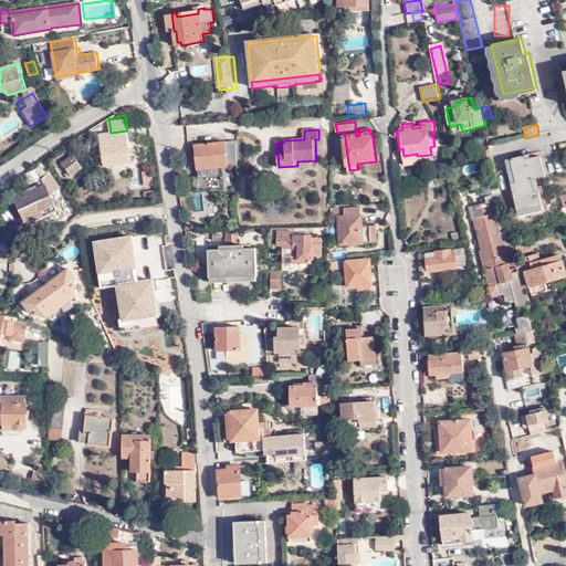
[(109,143),(101,144),(103,155),(108,154),(109,166),(132,163),(129,146),(127,130),(111,133),(108,134),(109,143)]
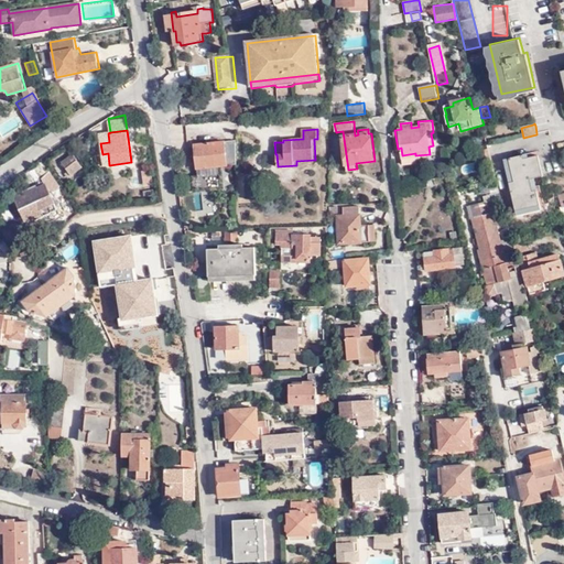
[(108,133),(99,134),(100,143),(109,142),(108,133)]
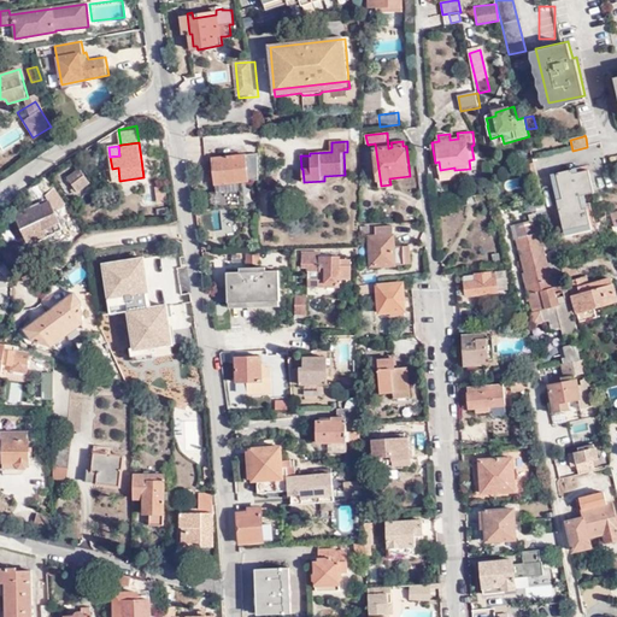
[(227,191),(227,192),(239,191),(239,182),(250,181),(247,154),(215,157),(215,162),(211,162),(212,172),(216,172),(217,192),(227,191)]
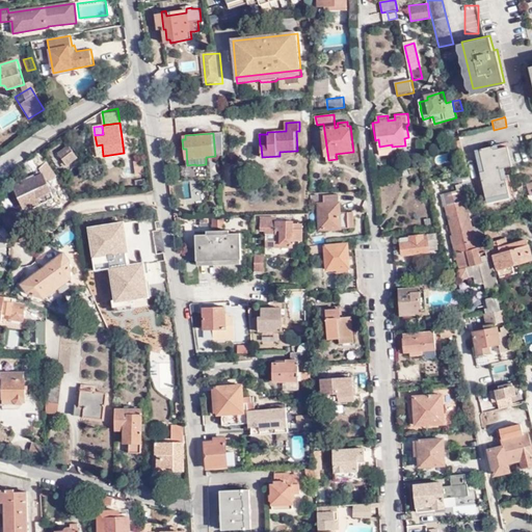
[(68,144),(56,154),(67,167),(79,157),(68,144)]
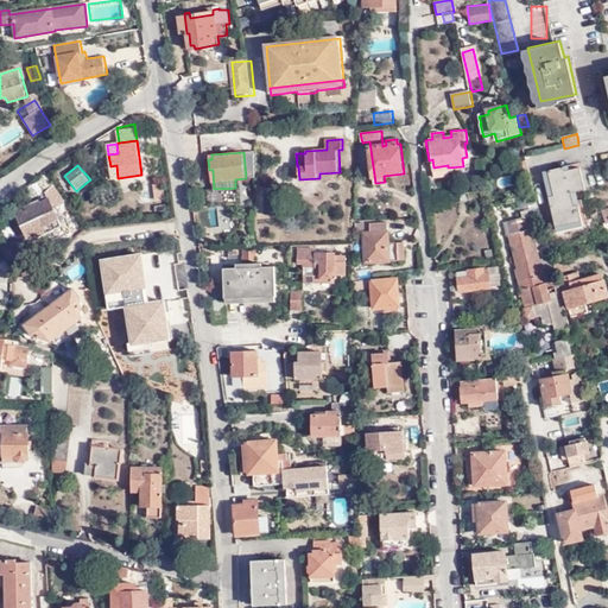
[(448,165),(434,168),(435,176),(449,175),(448,168),(448,165)]
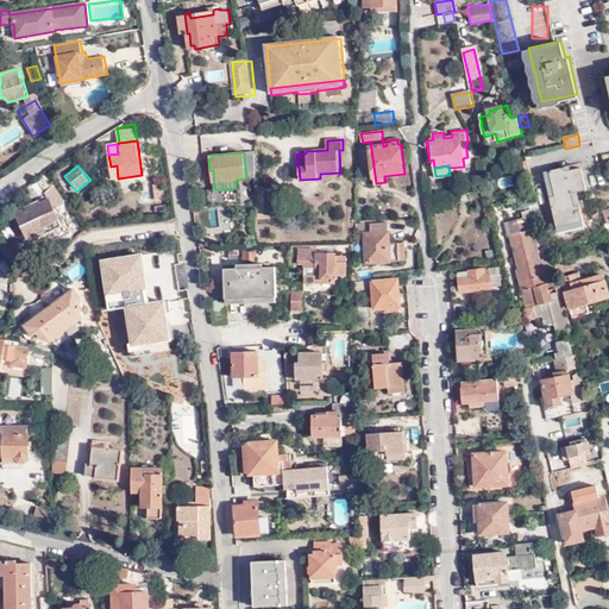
[(473,165),(464,167),(465,176),(475,175),(473,165)]
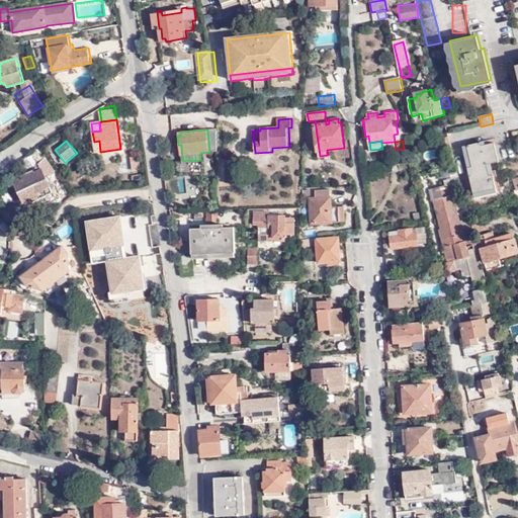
[(475,193),(497,187),(495,175),(490,176),(488,165),(492,164),(500,162),(495,143),(487,145),(486,141),(468,146),(472,166),(467,167),(475,193)]
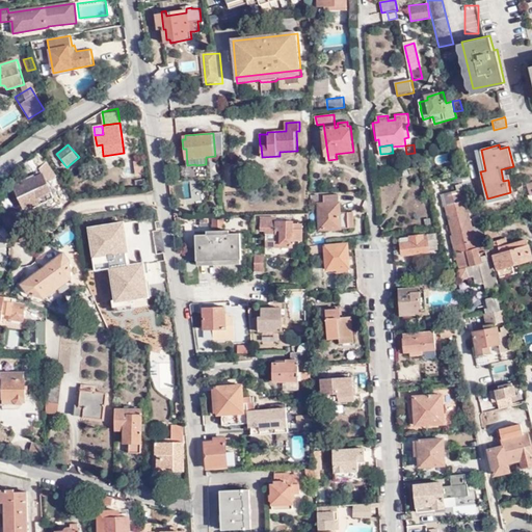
[(481,150),(475,151),(480,171),(485,170),(481,150)]
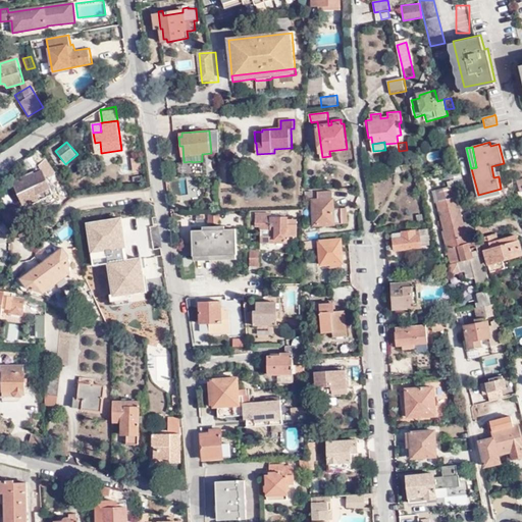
[(139,157),(132,159),(134,173),(141,172),(139,157)]
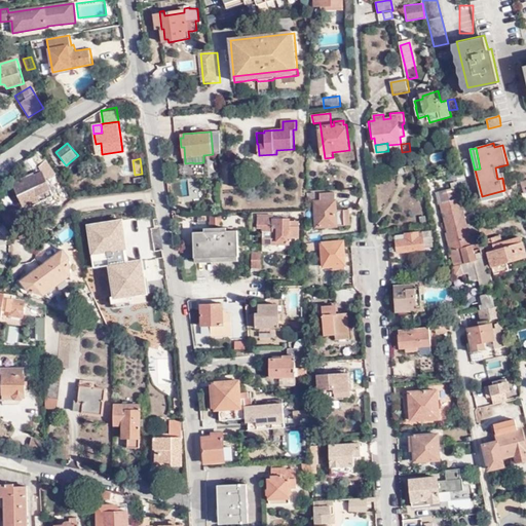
[(388,171),(374,173),(375,179),(389,177),(388,171)]
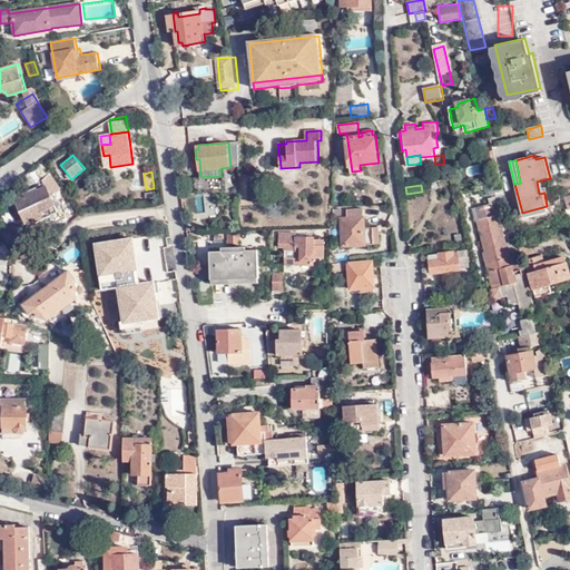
[(46,215),(47,218),(59,213),(48,188),(19,202),(29,223),(36,219),(46,215)]
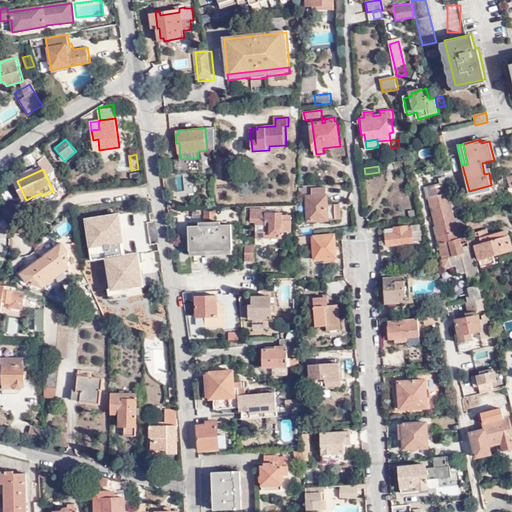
[(480,284),(467,230),(464,221),(464,218),(454,220),(443,177),(439,178),(441,185),(426,189),(435,225),(433,225),(442,259),(439,259),(441,269),(455,266),(457,274),(465,273),(467,281),(477,284),(480,284)]
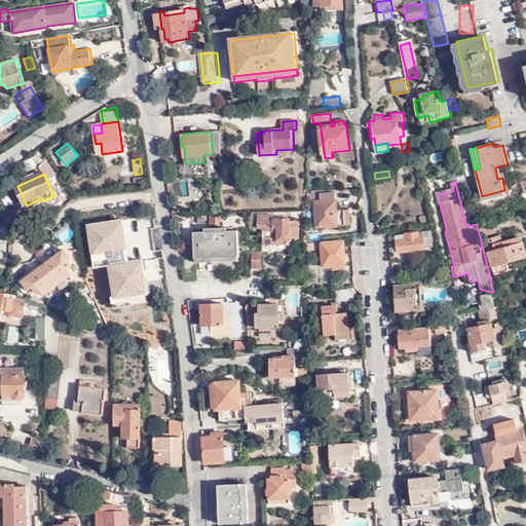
[(504,190),(482,196),(483,201),(506,196),(504,190)]
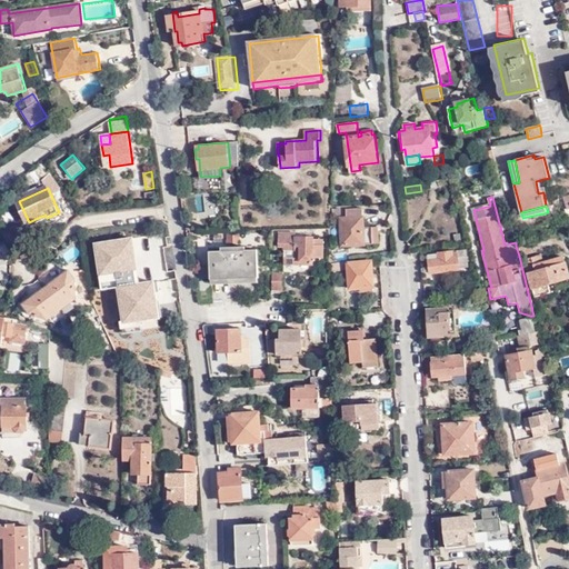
[(373,243),(372,227),(363,227),(363,209),(341,210),(341,208),(332,208),(332,216),(341,216),(342,245),(373,243)]
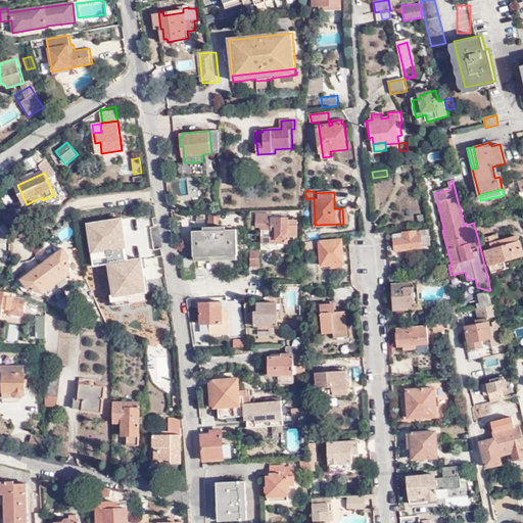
[(0,212),(7,223),(13,219),(6,208),(0,212)]
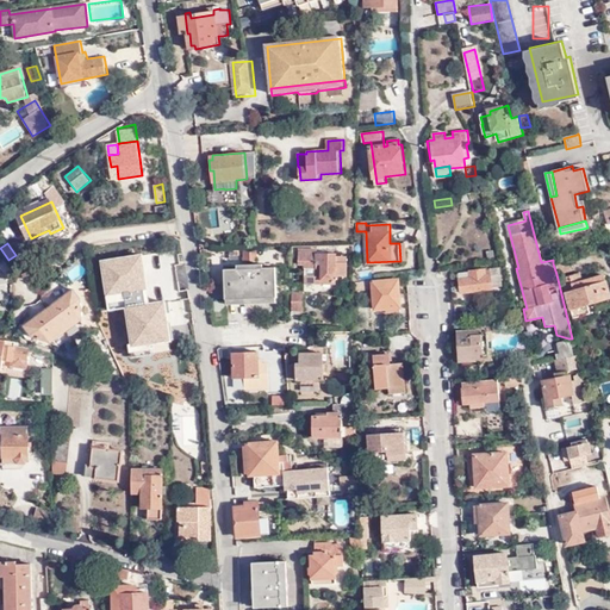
[(139,312),(172,307),(169,288),(167,290),(166,281),(161,282),(157,261),(155,262),(153,247),(130,250),(139,312)]
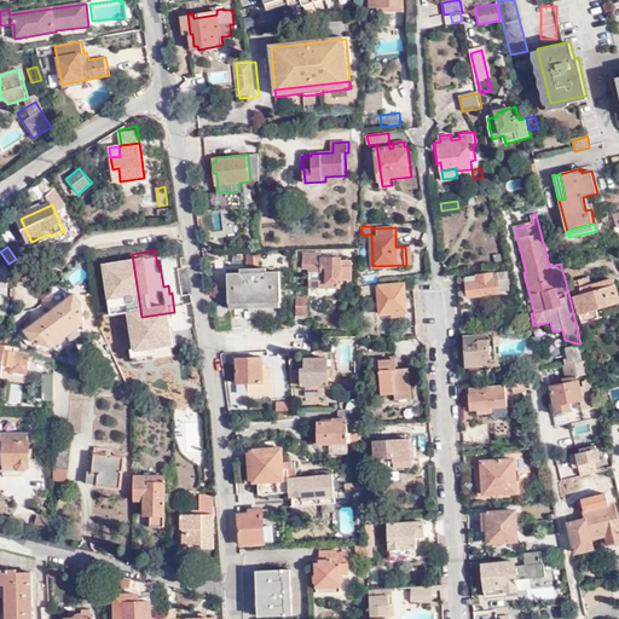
[(241,254),(242,265),(261,261),(260,252),(241,254)]
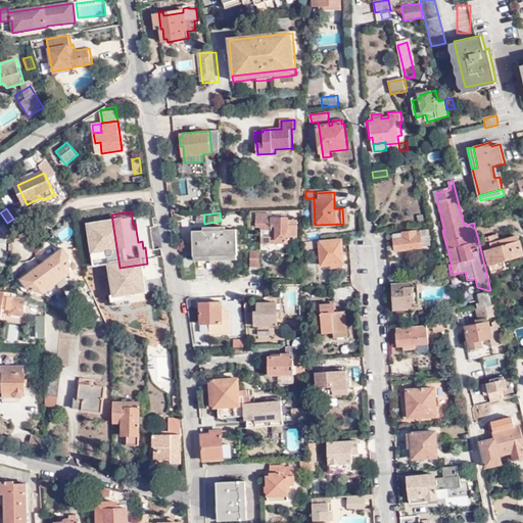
[(263,230),(262,230),(262,246),(283,245),(282,240),(290,241),(290,237),(298,237),(298,222),(290,222),(290,218),(273,218),(273,215),(256,215),(256,227),(262,228),(263,230)]
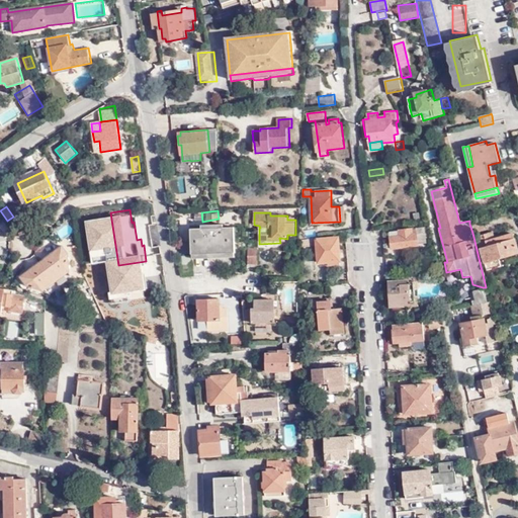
[(469,224),(472,233),(486,230),(484,221),(469,224)]
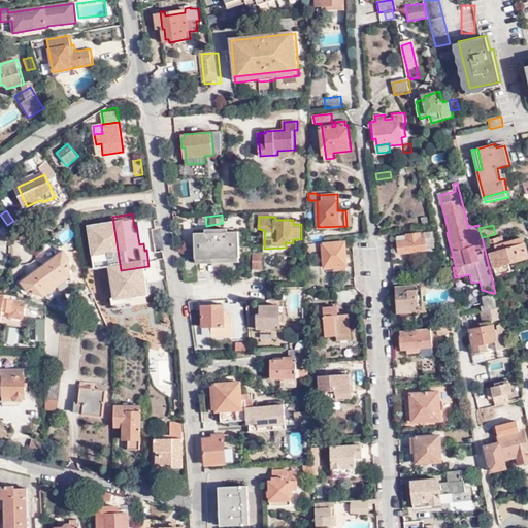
[(238,233),(195,235),(197,261),(240,259),(238,233)]
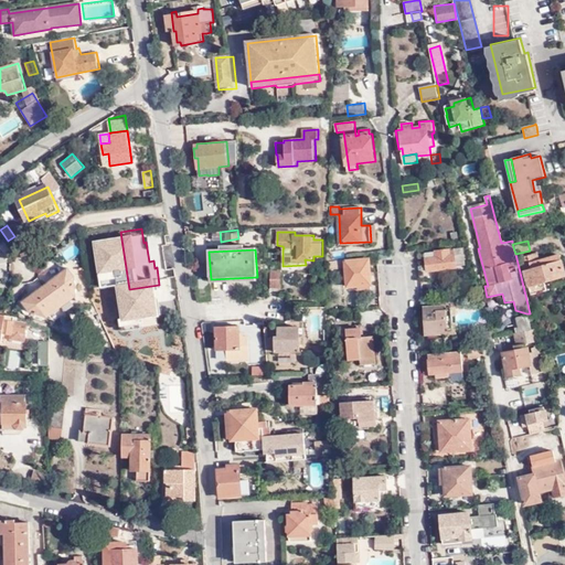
[(465,249),(427,253),(428,272),(457,270),(457,266),(467,265),(465,249)]
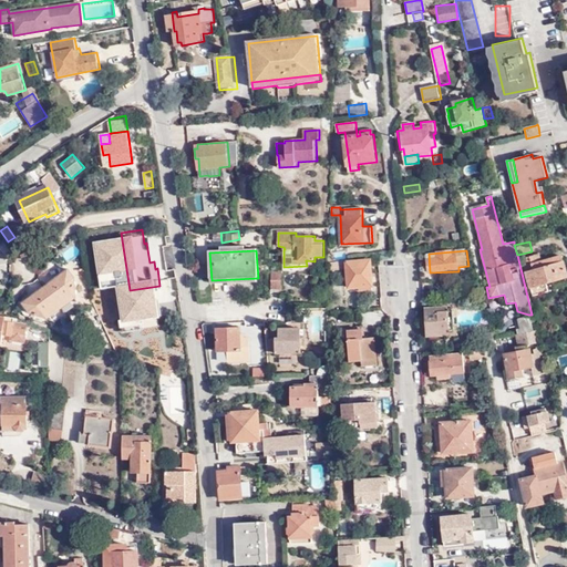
[(524,257),(532,286),(548,281),(566,276),(566,266),(565,257),(543,263),(540,254),(524,257)]
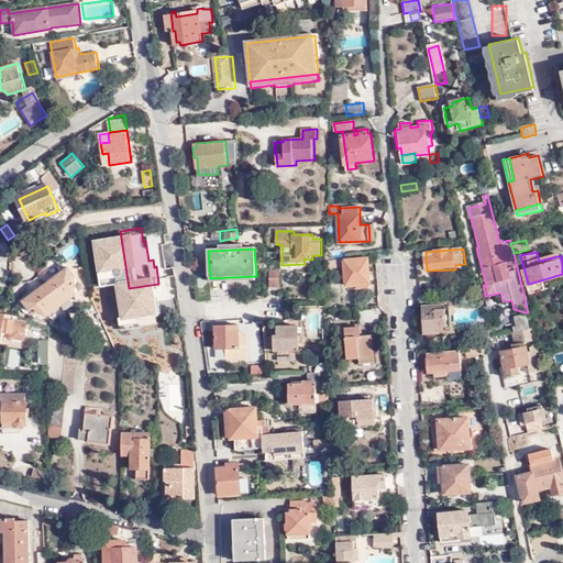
[(342,262),(330,264),(331,269),(346,267),(348,287),(350,287),(350,290),(372,288),(370,260),(342,262)]
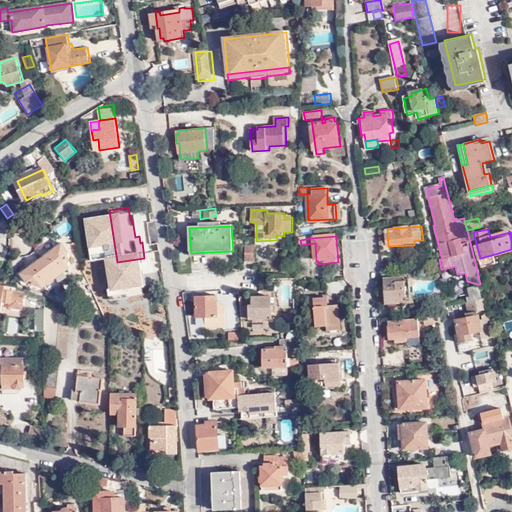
[(45,290),(71,269),(70,251),(63,243),(23,275),(30,284),(45,290)]
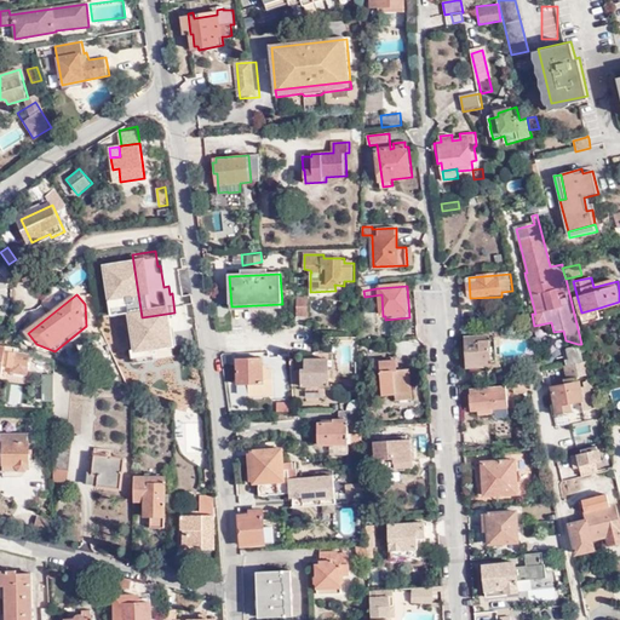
[(310,297),(298,297),(298,317),(310,317),(310,297)]
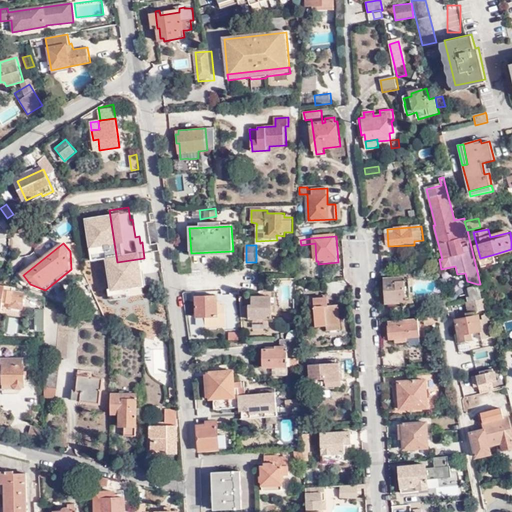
[(495,254),(480,258),(483,267),(497,263),(495,254)]
